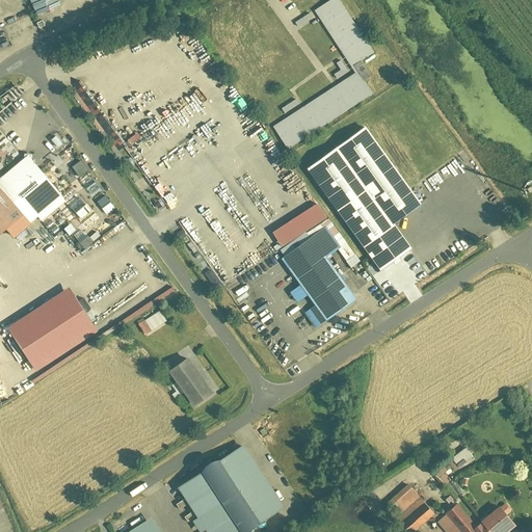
[(29,0),(36,17),(60,6),(57,0),(78,0),(79,0),(29,0)]
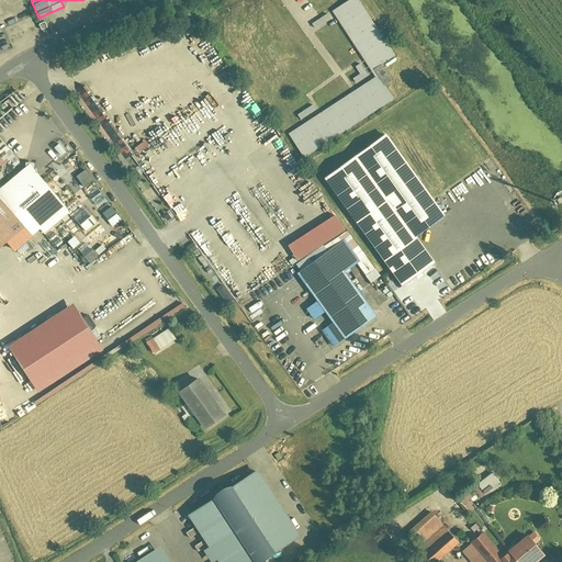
[(357,0),(344,0),(329,10),(371,71),(395,56),(357,0)]
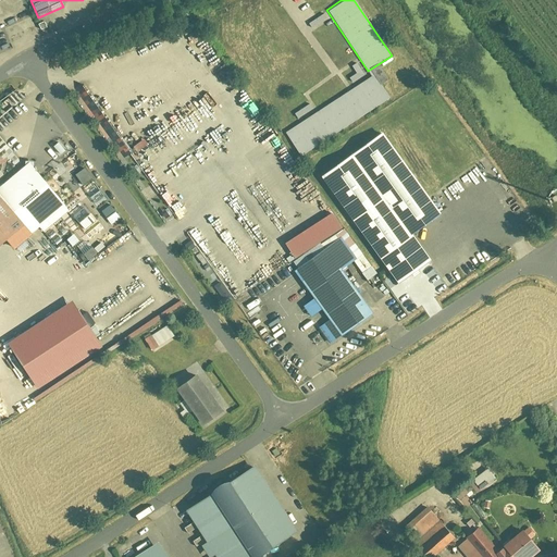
[(384,100),(370,78),(285,133),(299,155),(384,100)]
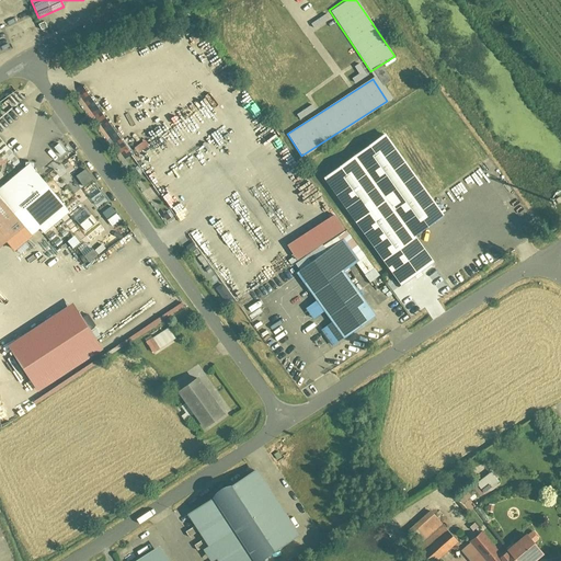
[(301,122),(317,113),(311,104),(296,114),(301,122)]
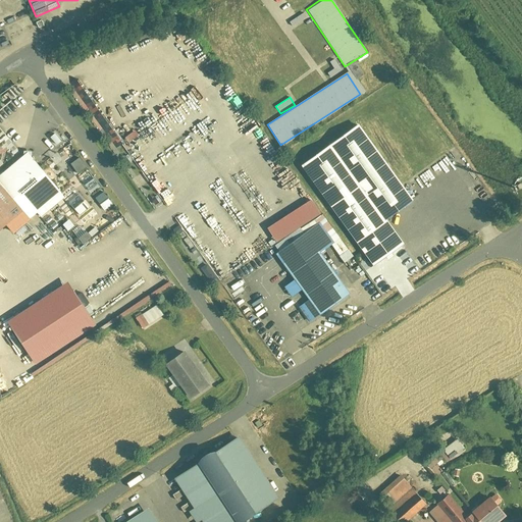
[(356,126),(299,167),(371,270),(403,247),(383,223),(411,204),(356,126)]
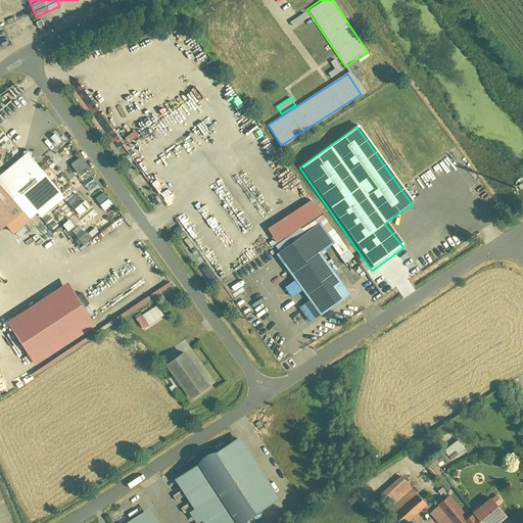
[(63,195),(29,156),(0,180),(0,189),(16,208),(29,223),(63,195)]
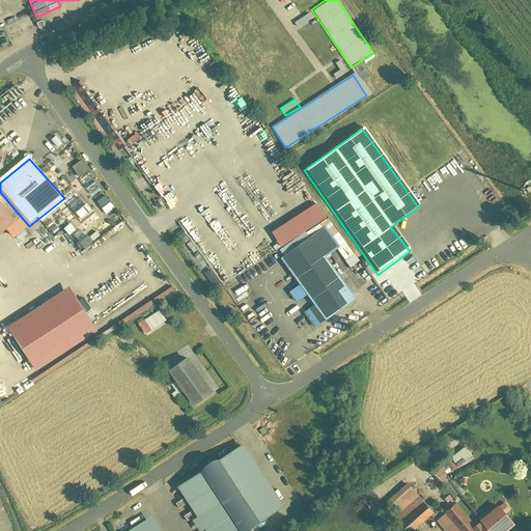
[(80,160),(70,167),(77,177),(87,170),(80,160)]
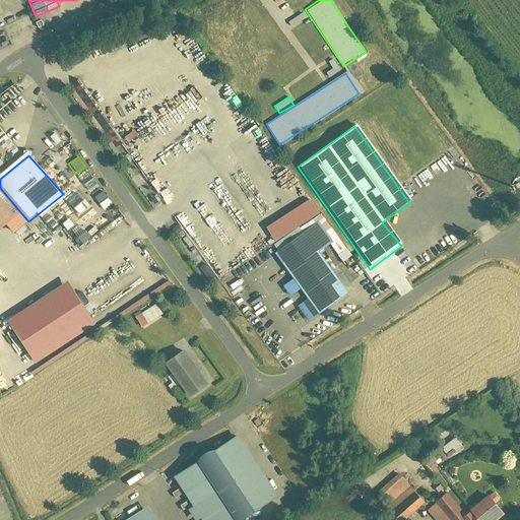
[(0,220),(16,207),(0,188),(0,220)]
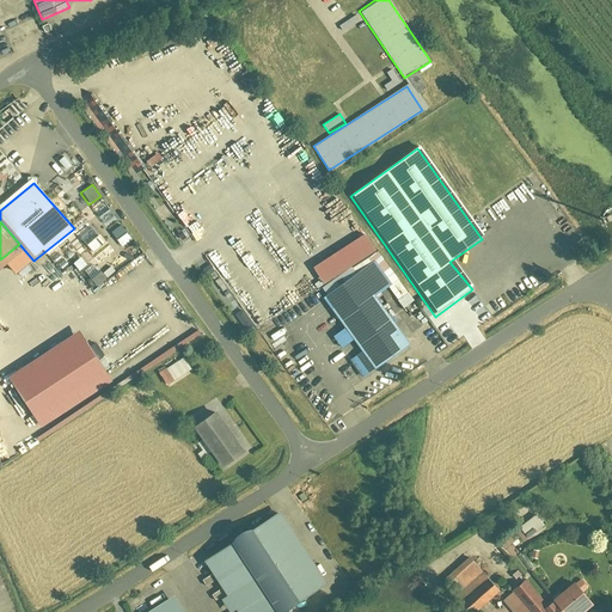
[(214,270),(230,257),(220,244),(204,257),(214,270)]
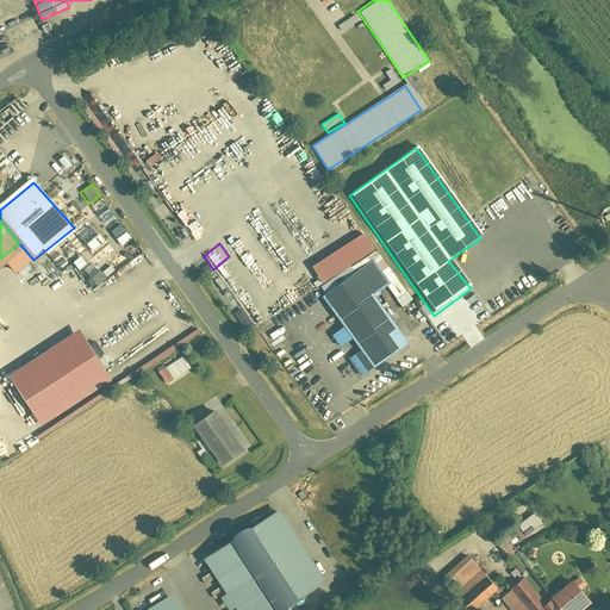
[(372,261),(322,298),(342,328),(350,340),(359,352),(347,360),(360,378),(408,346),(371,298),(388,285),(372,261)]
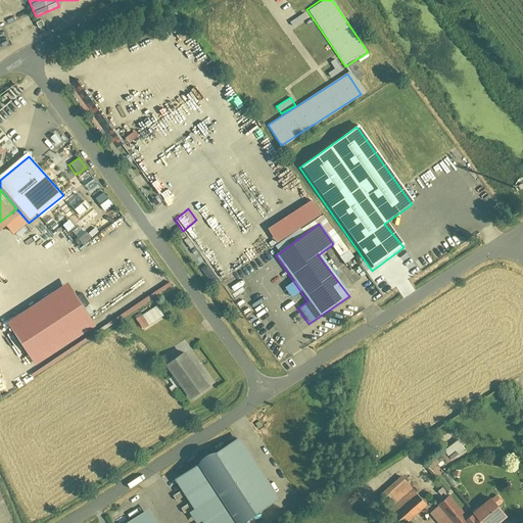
[(63,285),(3,324),(31,367),(91,329),(63,285)]
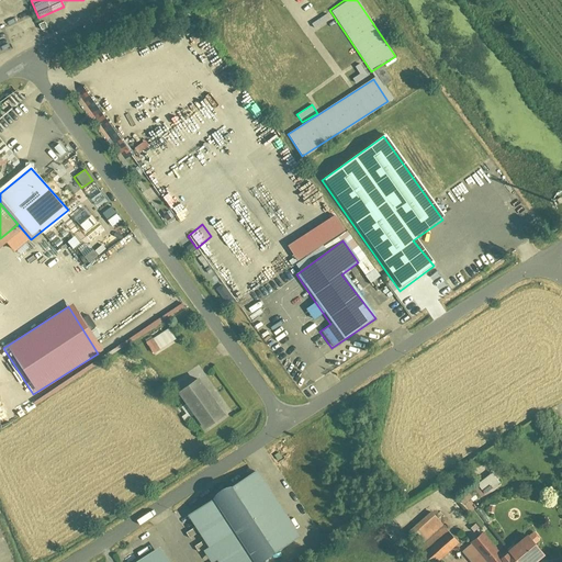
[(144,341),(150,352),(175,341),(168,329),(144,341)]
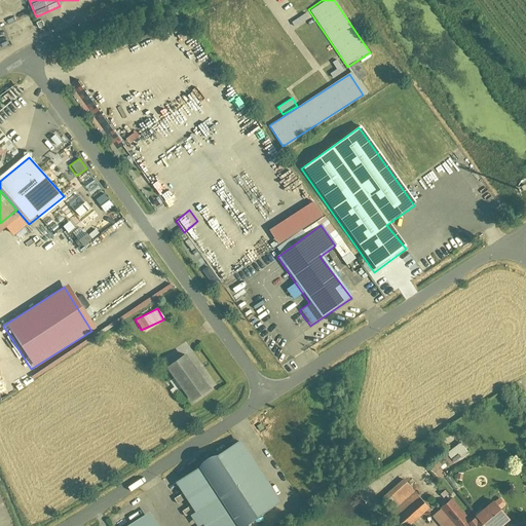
[(182,355),(163,370),(190,405),(209,390),(182,355)]
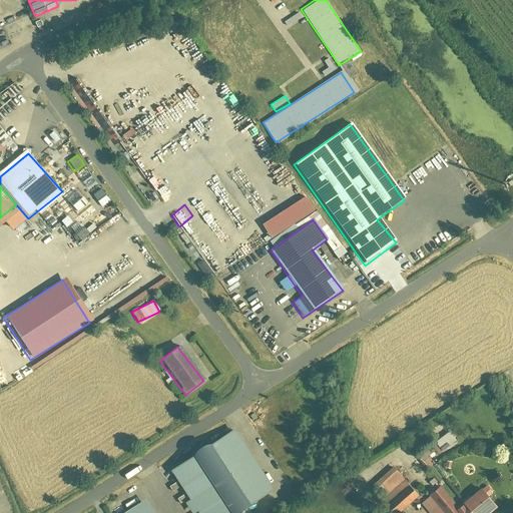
[(240,512),(273,491),(231,431),(168,474),(194,512),(240,512)]
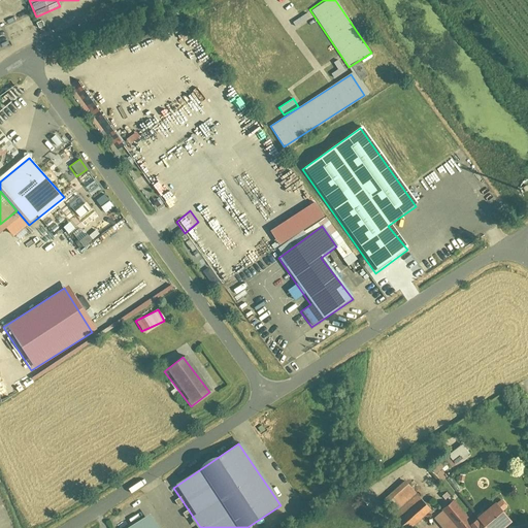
[(465,443),(449,456),(456,465),(472,453),(465,443)]
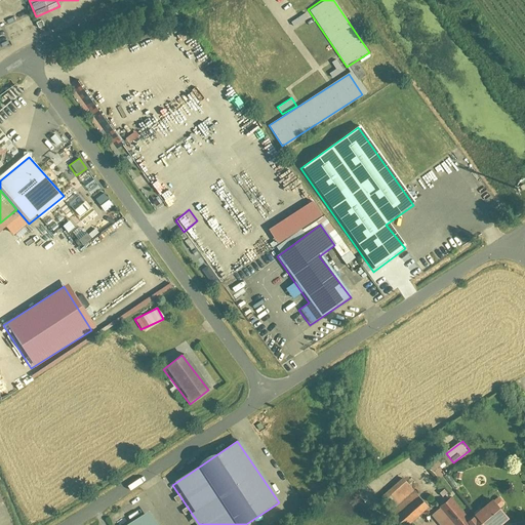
[(405,478),(387,493),(398,507),(416,491),(405,478)]
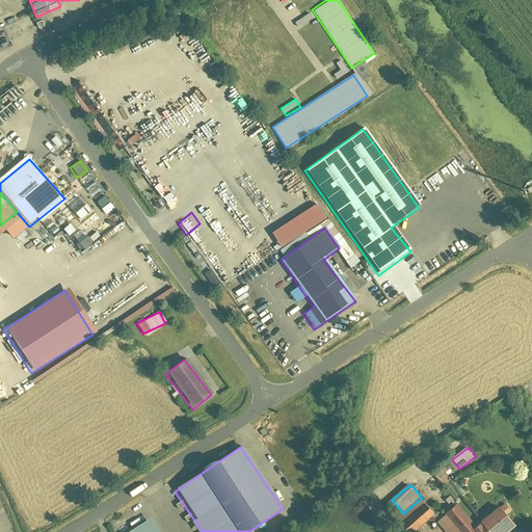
[(422,498),(403,513),(398,517),(410,531),(413,531),(435,513),(422,498)]
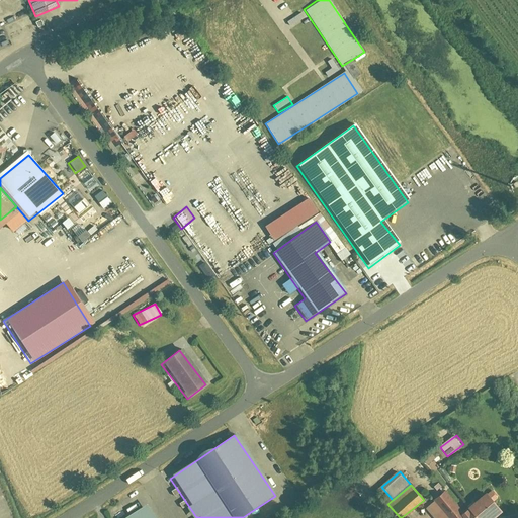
[(457,517),(465,512),(447,491),(428,507),(437,517),(457,517)]
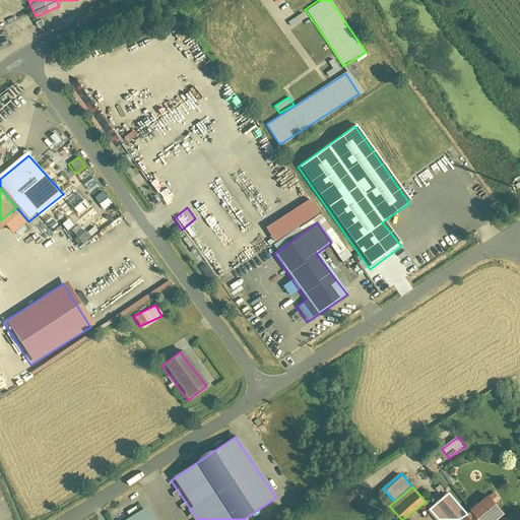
[(498,519),(506,513),(490,495),(471,510),(479,519),(498,519)]
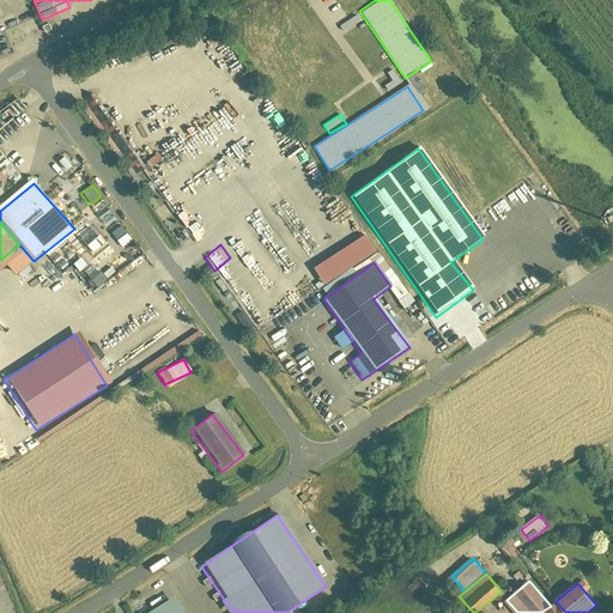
[(178,612),(171,600),(149,612),(178,612)]
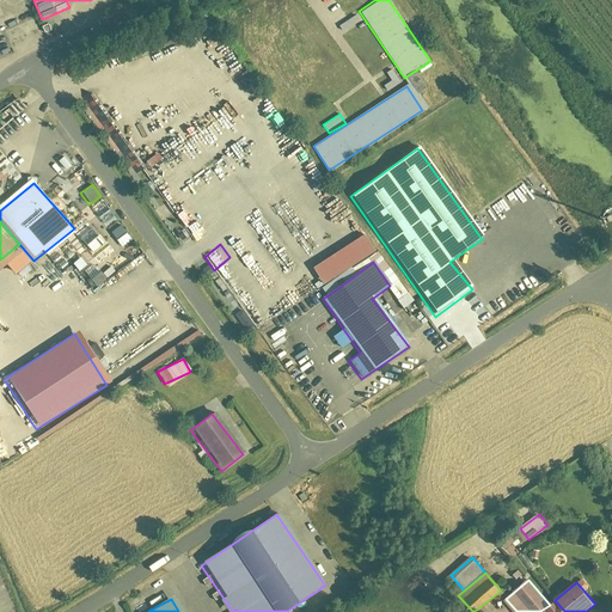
[(564,611),(555,600),(550,605),(540,611),(564,611)]
